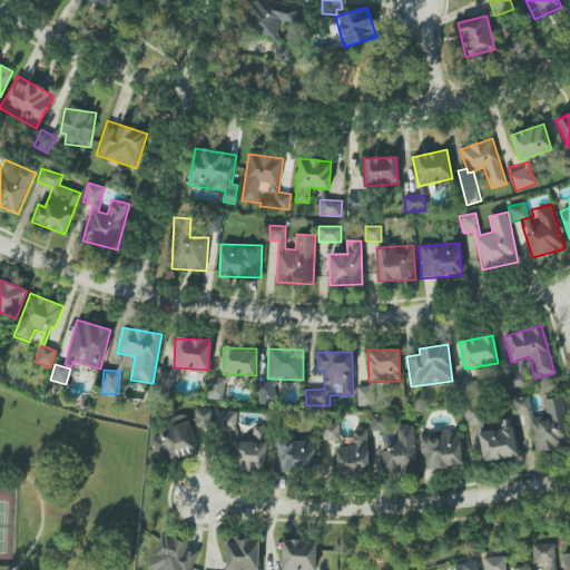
[(522,373),(504,375),(507,390),(524,387),(522,373)]
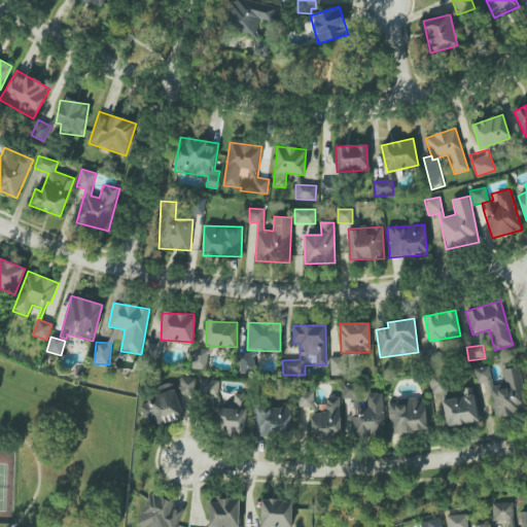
[(206,370),(207,349),(192,349),(191,370),(206,370)]
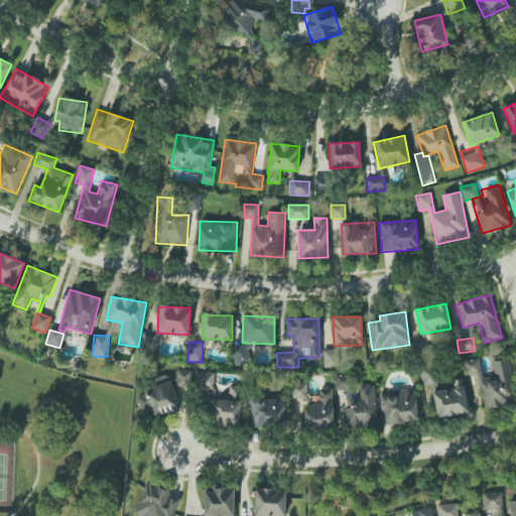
[(234,365),(249,365),(249,346),(234,347),(234,365)]
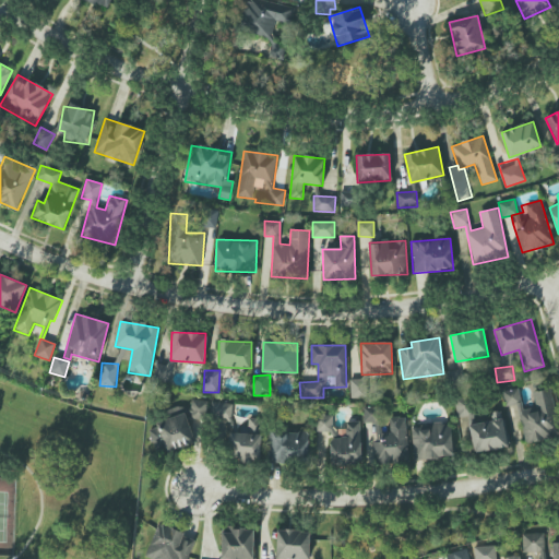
[(367,379),(349,380),(351,399),(367,397),(367,379)]
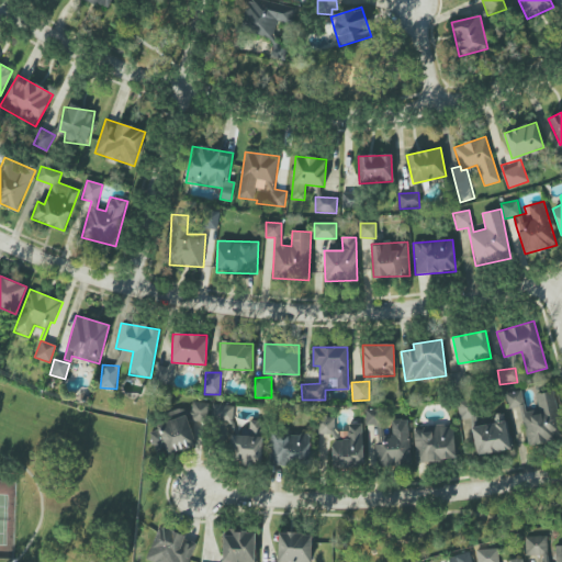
[(527,447),(561,440),(553,391),(536,394),(538,409),(525,412),(521,391),(505,394),(508,408),(519,406),(527,447)]
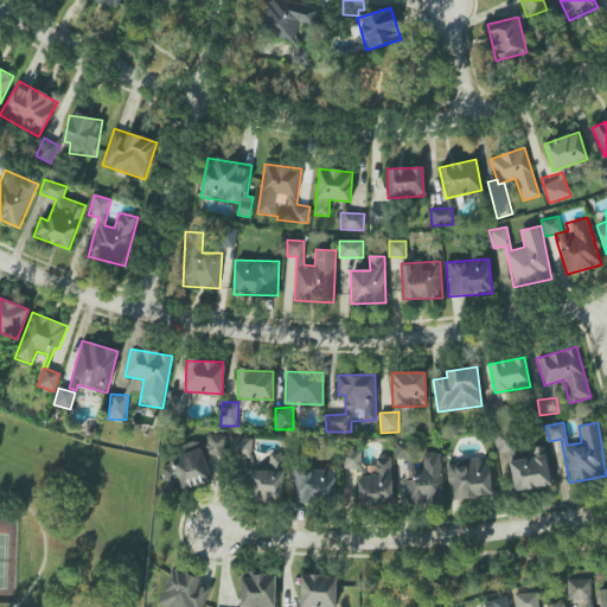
[(505,442),(509,442),(508,433),(494,434),(496,452),(506,451),(505,442)]
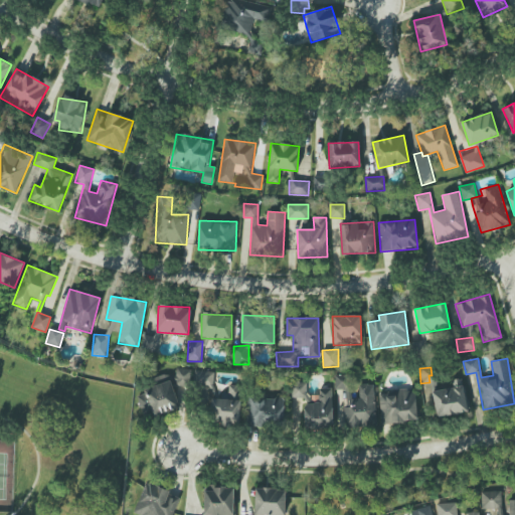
[(174,386),(192,383),(189,368),(175,370),(176,374),(152,378),(154,386),(144,388),(145,394),(138,395),(141,416),(178,410),(174,386)]
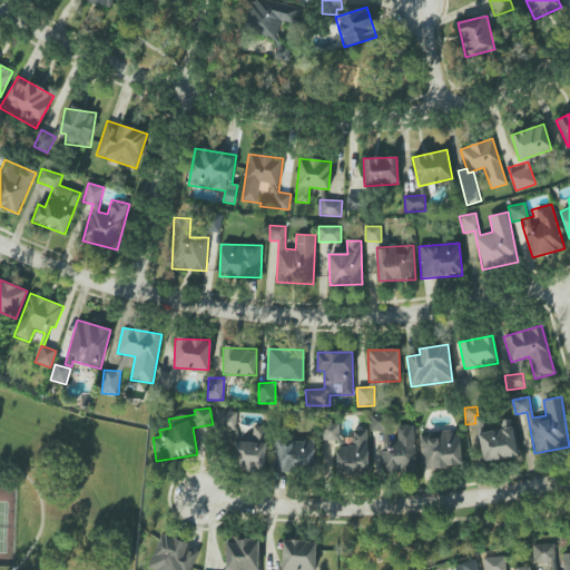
[(265,471),(267,428),(253,426),(252,436),(236,436),(238,412),(215,411),(215,428),(233,429),(231,470),(265,471)]
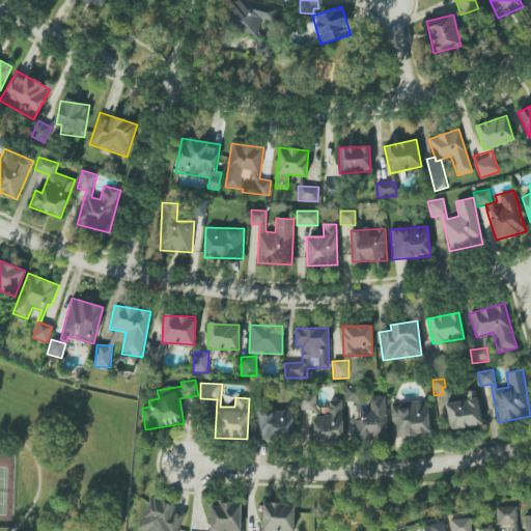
[(348,442),(388,440),(386,396),(370,397),(371,411),(362,412),(360,387),(345,388),(348,442)]
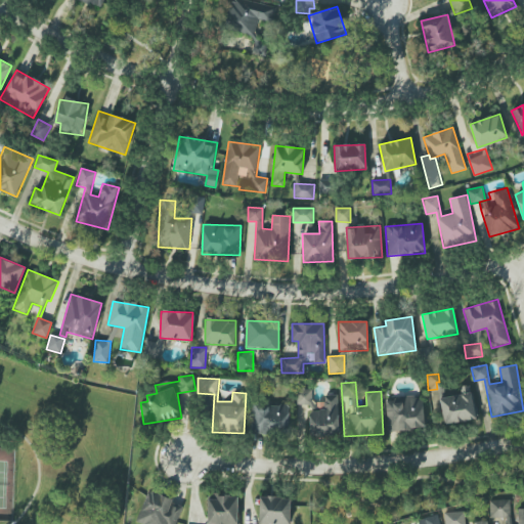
[(444,425),(476,419),(470,385),(460,387),(462,394),(439,399),(444,425)]
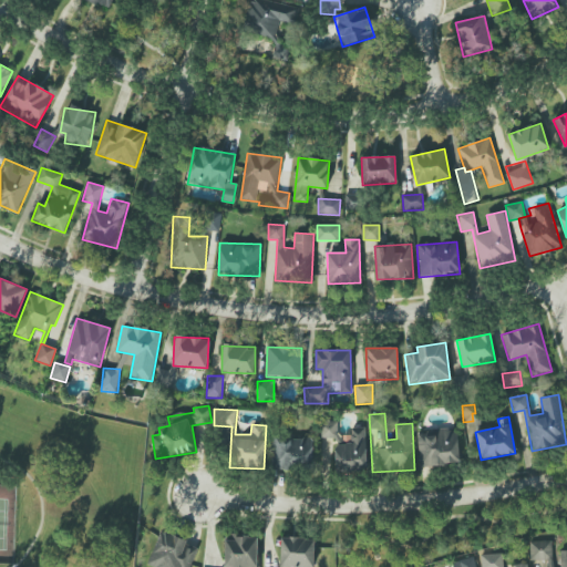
[(338,422),(321,422),(320,437),(338,439),(338,422)]
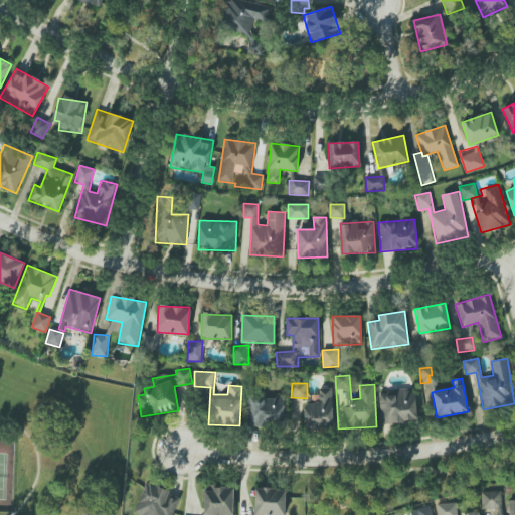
[(304,404),(305,430),(333,428),(332,388),(319,388),(319,403),(304,404)]
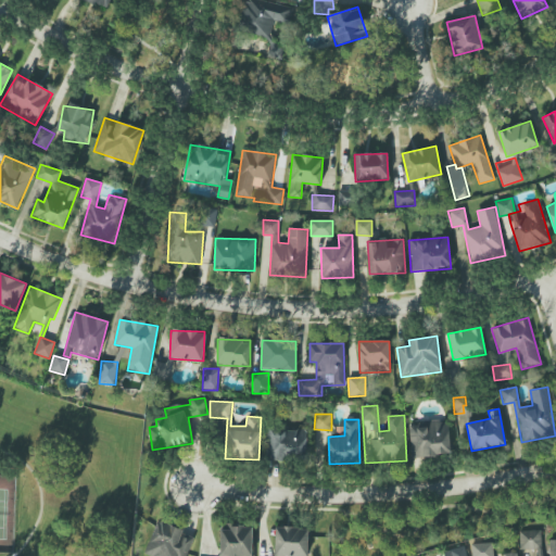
[(449,421),(409,422),(411,457),(450,456),(449,421)]
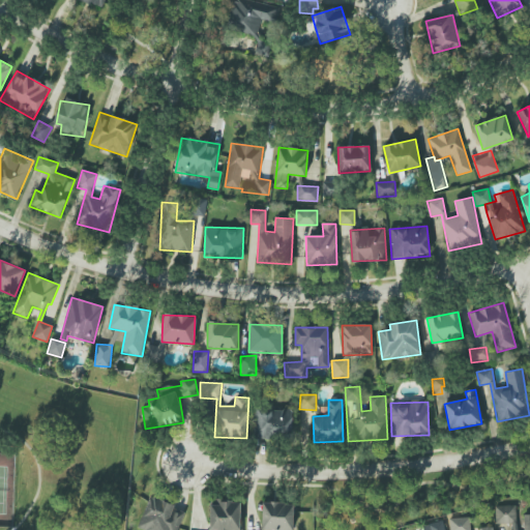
[(292,410),(256,409),(256,437),(292,438),(292,410)]
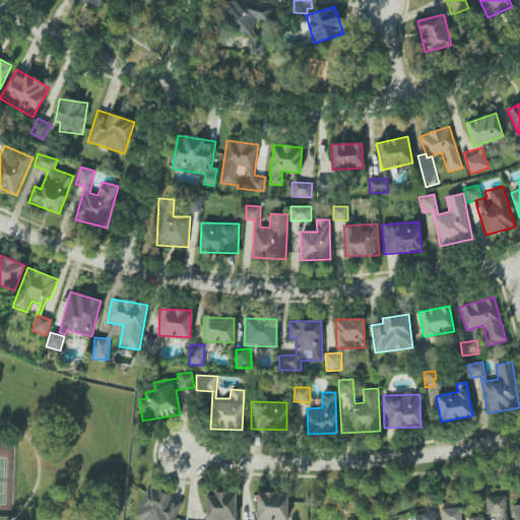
[(172,496),(147,486),(135,518),(139,519),(174,519),(181,504),(171,500),(172,496)]
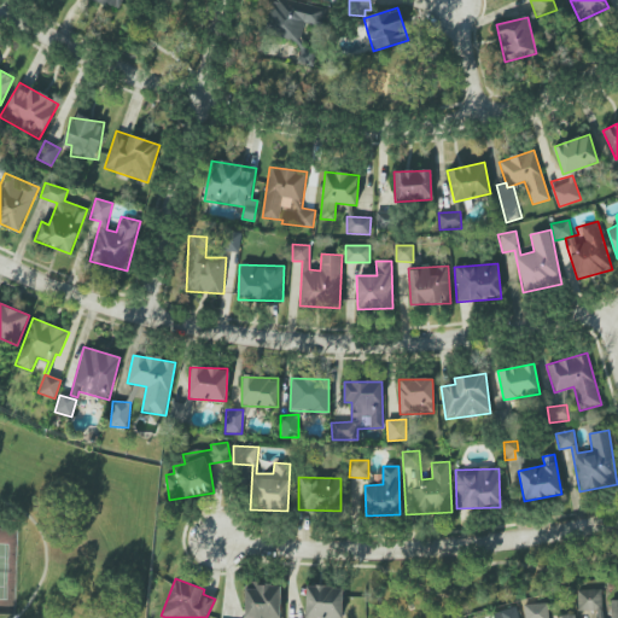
[(279,617),(281,584),(245,583),(244,617),(243,617),(233,617),(232,617),(279,617)]
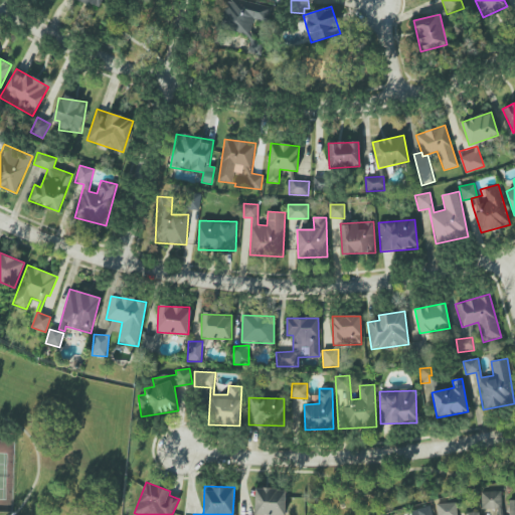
[(286,514),(286,489),(254,488),(254,514),(286,514)]
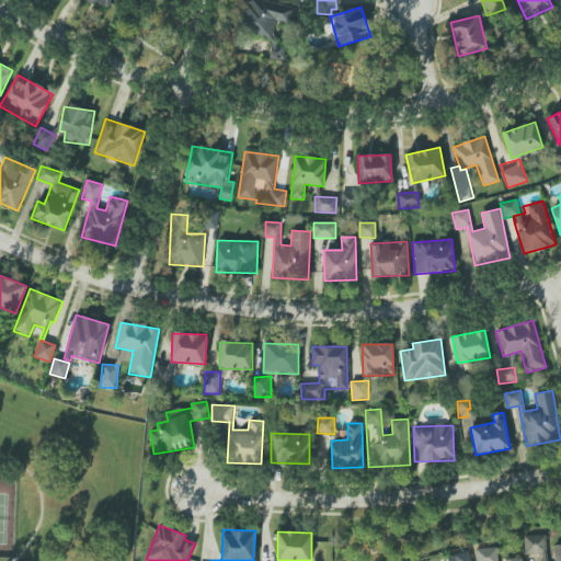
[(497,560),(496,548),(476,549),(476,560),(497,560)]
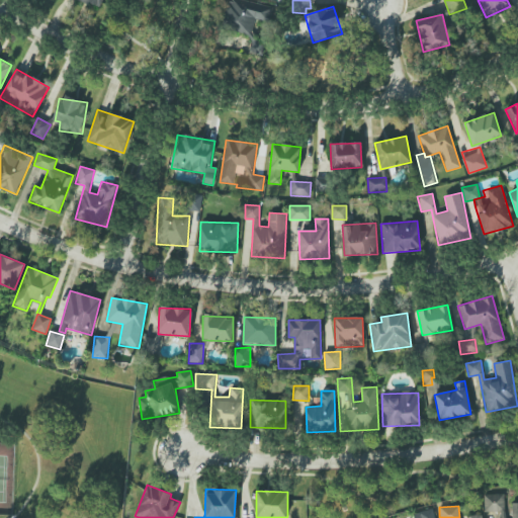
[(414,517),(435,517),(432,508),(413,514),(414,517)]
